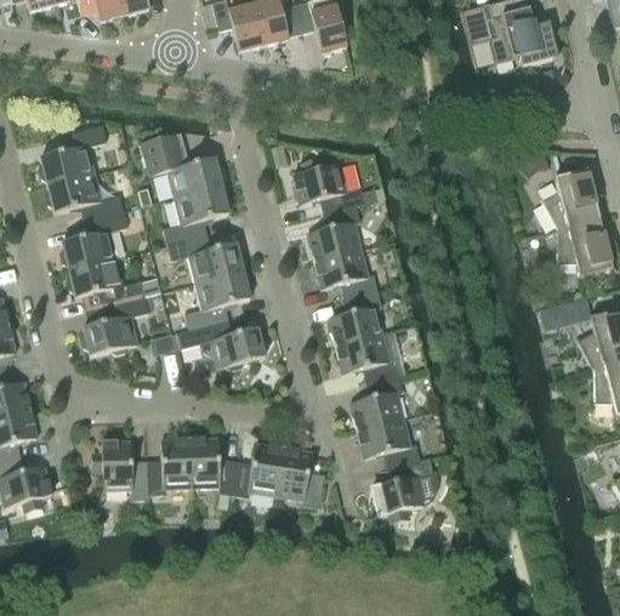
[(11,0),(12,3),(22,0),(27,0),(30,11),(55,5),(52,0),(11,0)]
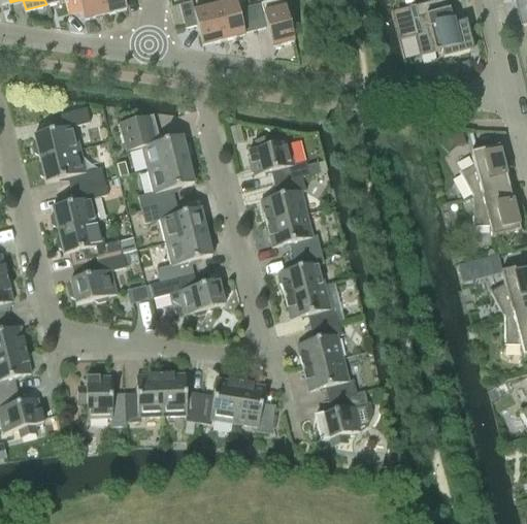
[(44,0),(46,4),(63,0),(67,0),(70,10),(83,7),(80,0),(44,0)]
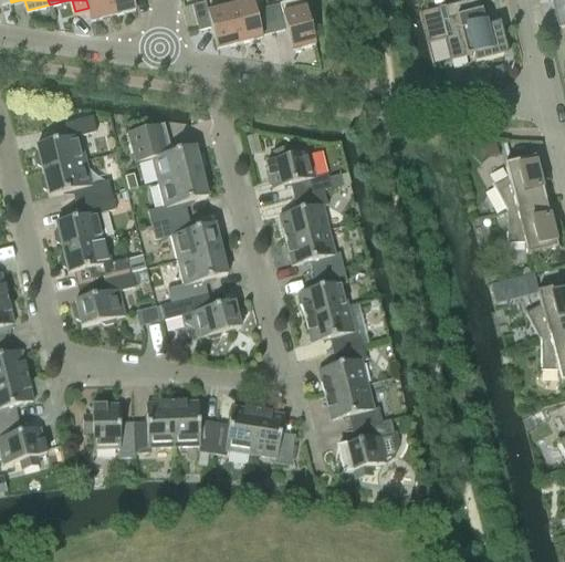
[(86,0),(89,8),(91,20),(114,14),(110,0),(86,0)]
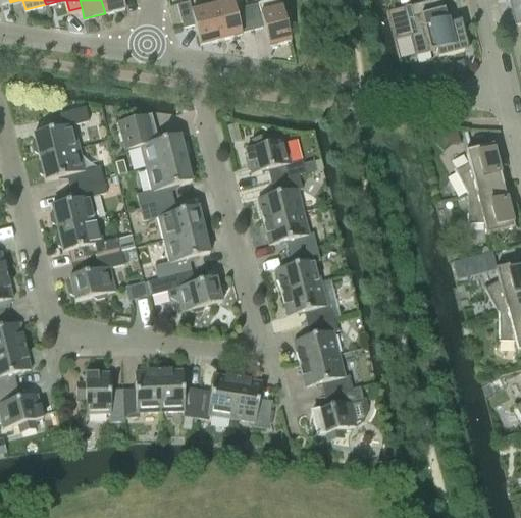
[(101,0),(105,13),(125,7),(123,0),(101,0)]
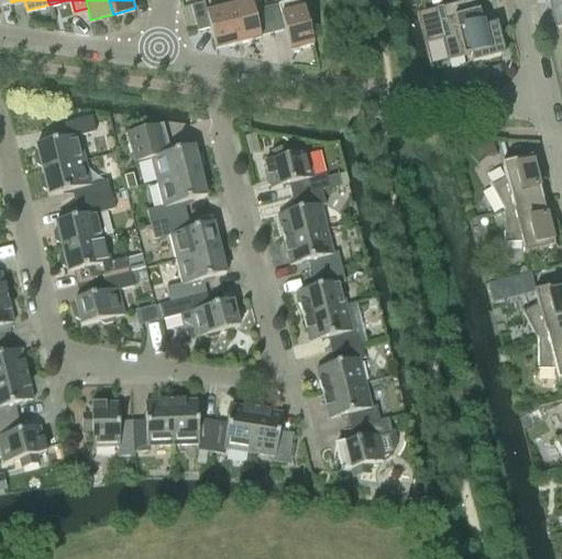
[(217,47),(239,41),(230,4),(208,10),(206,0),(201,0),(193,2),(199,29),(211,25),(217,47)]
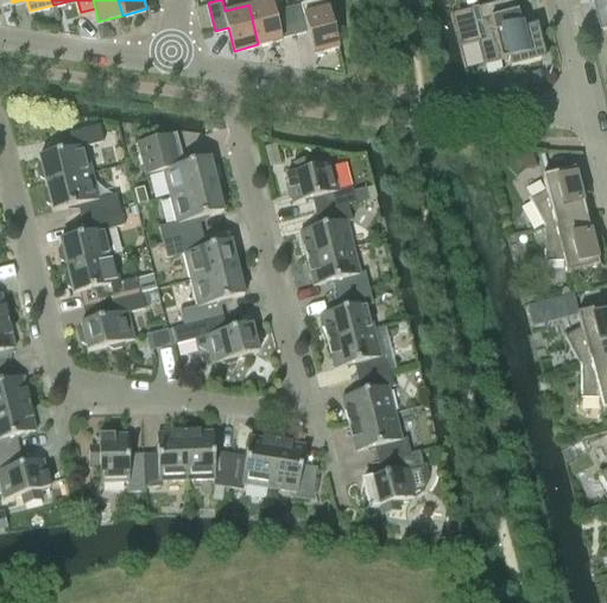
[(248,5),(258,44),(283,38),(282,36),(295,33),(289,5),(274,8),(272,0),(267,0),(248,5)]
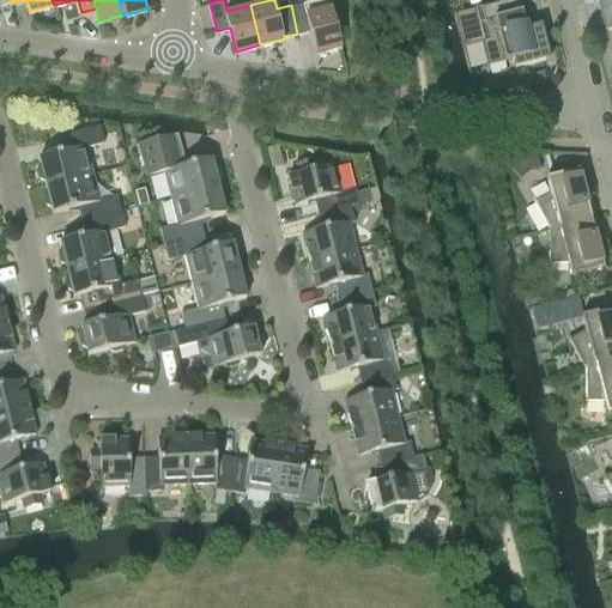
[(601,0),(600,0),(607,28),(611,26),(611,0),(601,0)]
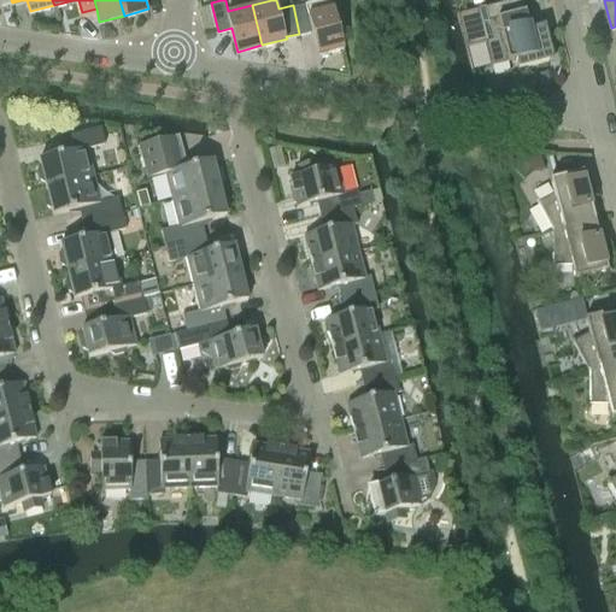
[(293,5),(299,34),(314,30),(320,53),(345,47),(334,6),(310,12),(306,1),(293,5)]
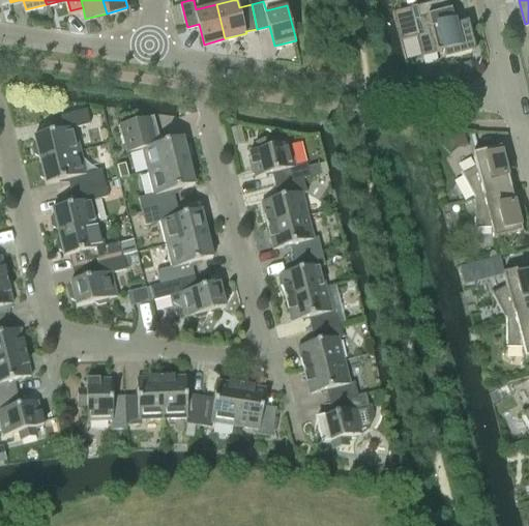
[(421,15),(415,17),(419,33),(417,33),(422,53),(443,48),(445,56),(476,49),(469,19),(456,22),(451,7),(421,15)]
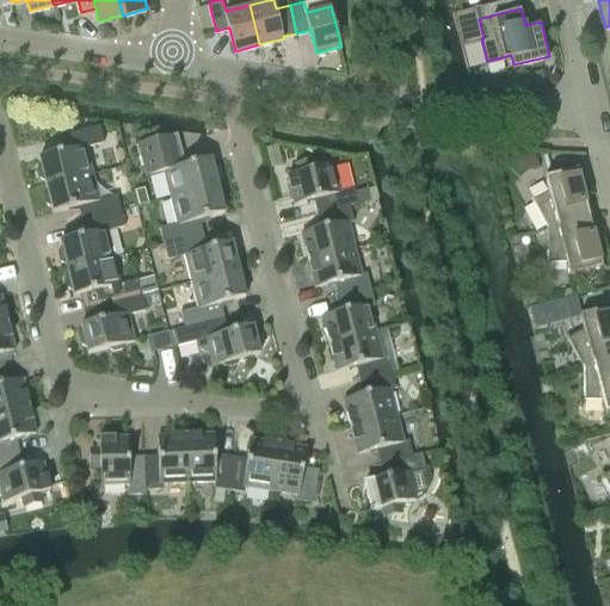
[(45,178),(47,183),(93,171),(86,144),(104,141),(100,123),(67,133),(71,147),(39,155),(42,161),(38,166),(41,175),(45,178)]
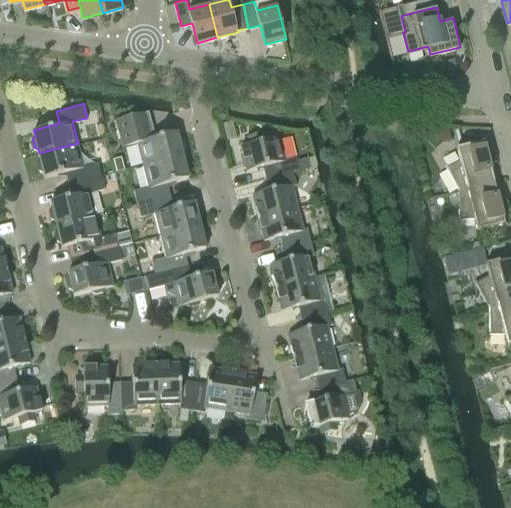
[(145,111),(117,118),(124,145),(139,142),(144,163),(183,154),(182,150),(185,146),(183,138),(178,135),(177,131),(151,137),(148,124),(145,111)]
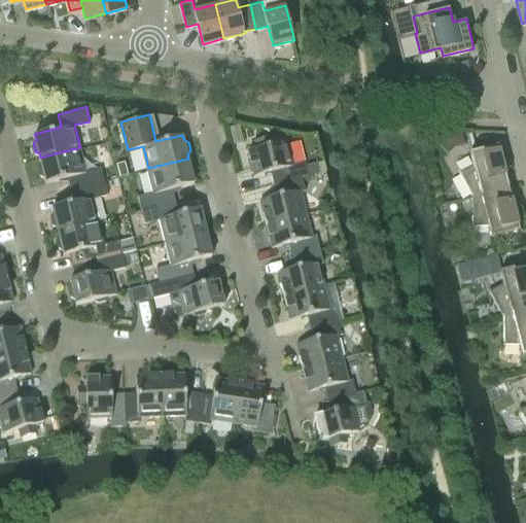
[(272,169),(275,182),(303,175),(309,174),(320,171),(318,160),(306,163),(306,160),(294,163),(288,140),(273,143),(271,136),(255,140),(257,147),(248,149),(254,174),(272,169)]
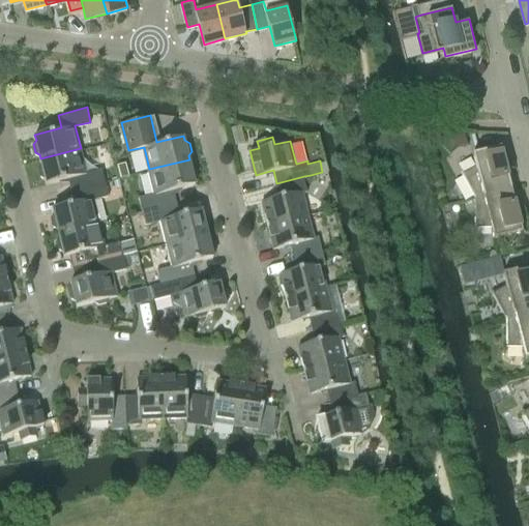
[(461,170),(475,197),(511,186),(501,145),(473,152),(475,164),(463,171),(462,170),(461,170)]
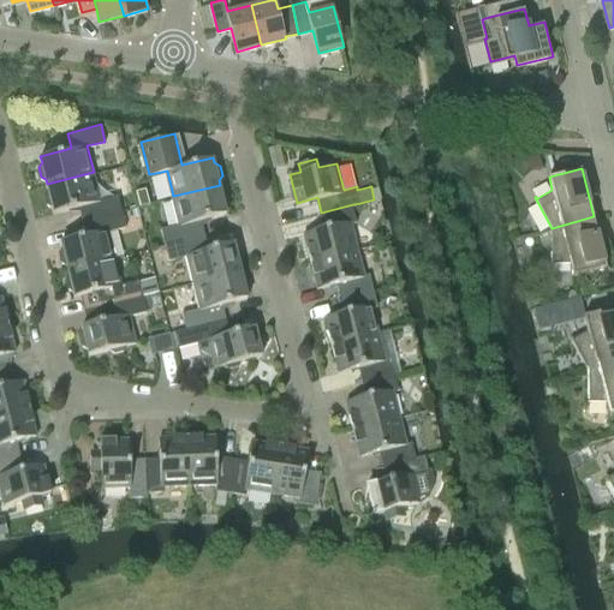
[(85,203),(89,217),(123,209),(118,193),(100,198),(94,172),(47,184),(48,187),(45,193),(47,202),(53,205),(54,211),(85,203)]
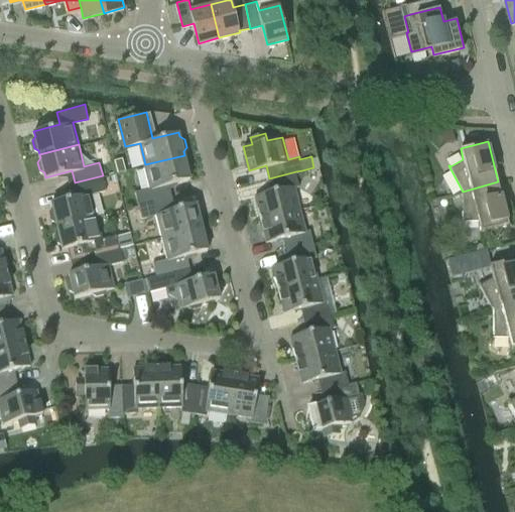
[(151,186),(136,190),(139,204),(167,197),(164,184),(190,178),(188,173),(191,168),(189,161),(185,158),(184,155),(145,164),(151,186)]
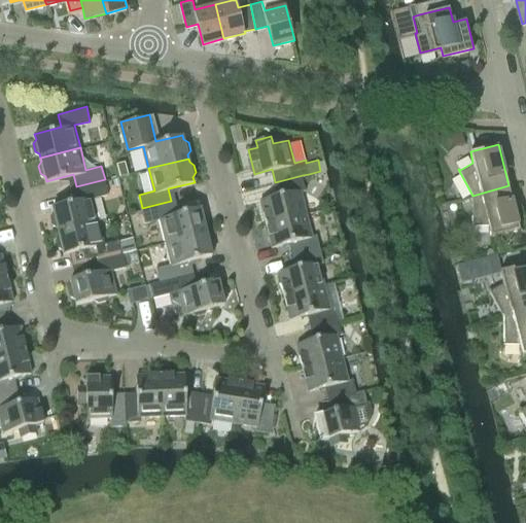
[(260,199),(267,222),(307,212),(301,189),(306,188),(303,175),(275,182),(278,195),(260,199)]
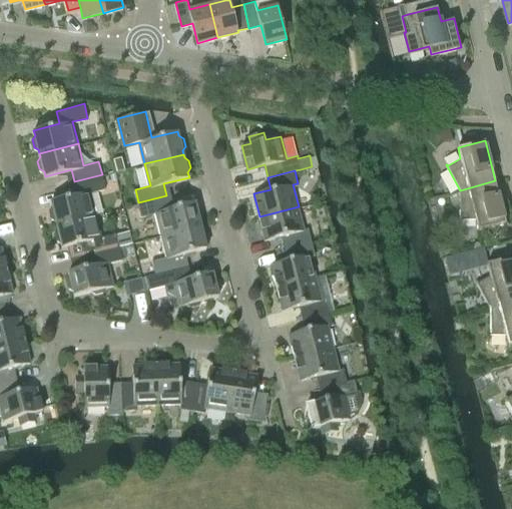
[(56,219),(57,223),(96,213),(90,191),(105,188),(102,174),(74,181),(77,193),(51,200),(52,205),(50,209),(51,217),(56,219)]
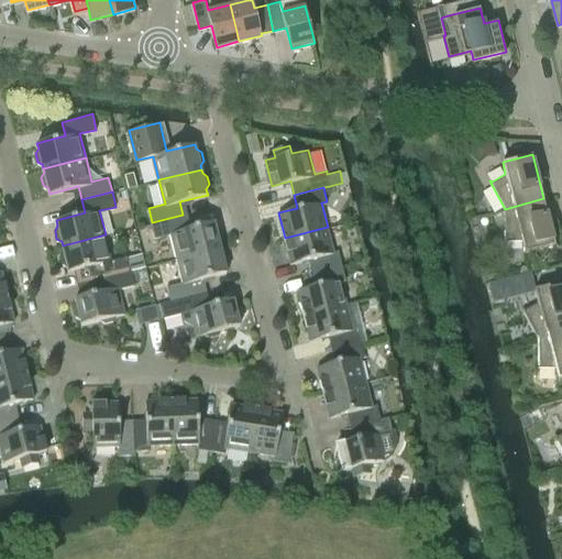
[(555,244),(543,198),(505,209),(505,241),(506,241),(506,239),(522,239),(526,252),(555,244)]
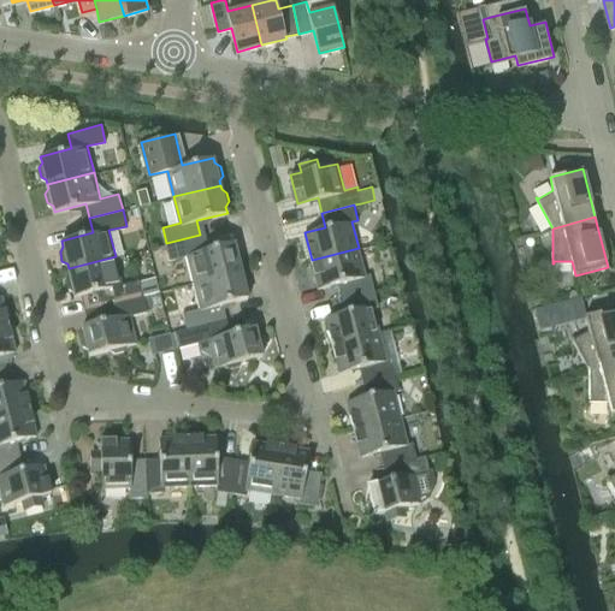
[(200,235),(166,243),(170,259),(188,255),(195,280),(242,270),(241,265),(243,260),(241,250),(236,247),(235,242),(203,249),(200,235)]
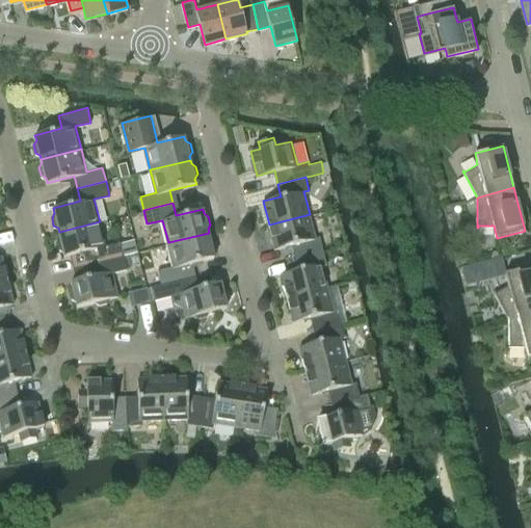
[(292,243),(295,257),(323,249),(320,235),(315,237),(310,214),(269,225),(275,247),(292,243)]
